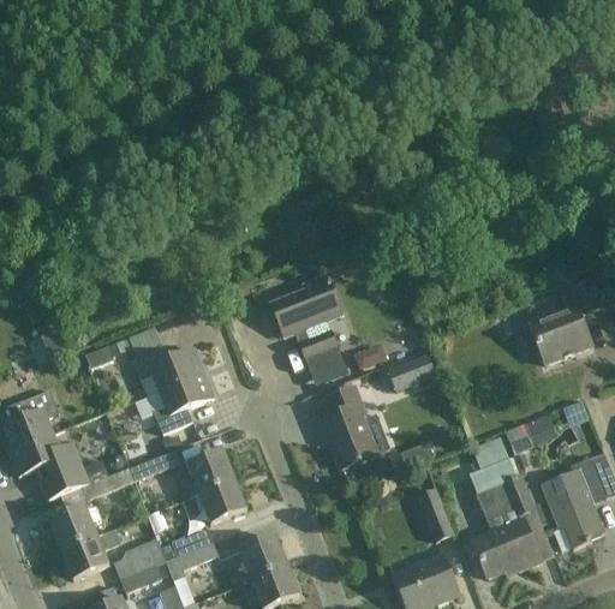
[(306,291),(272,304),(285,338),(297,333),(312,327),(315,335),(299,341),(306,360),(338,348),(327,321),(342,315),(328,276),(304,285),(306,291)]
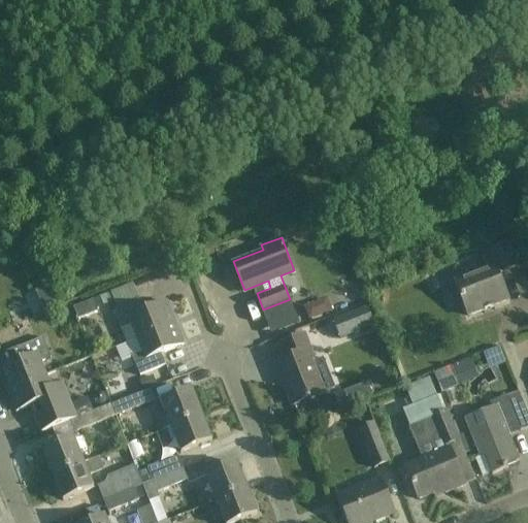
[(487,268),(454,281),(467,314),(507,297),(497,270),(516,263),(506,240),(491,247),(492,248),(481,252),(487,268)]
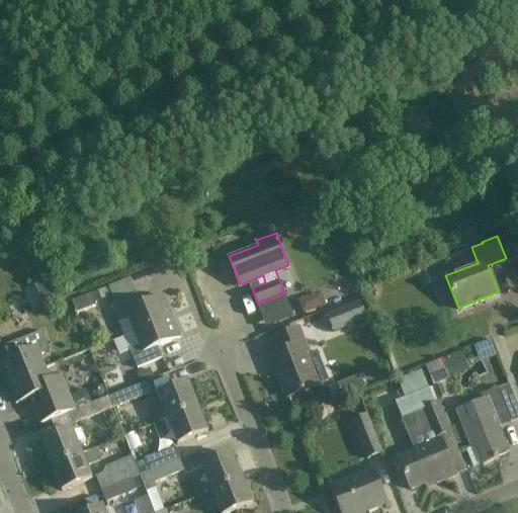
[(346,279),(343,285),(346,291),(356,287),(352,277),(346,279)]
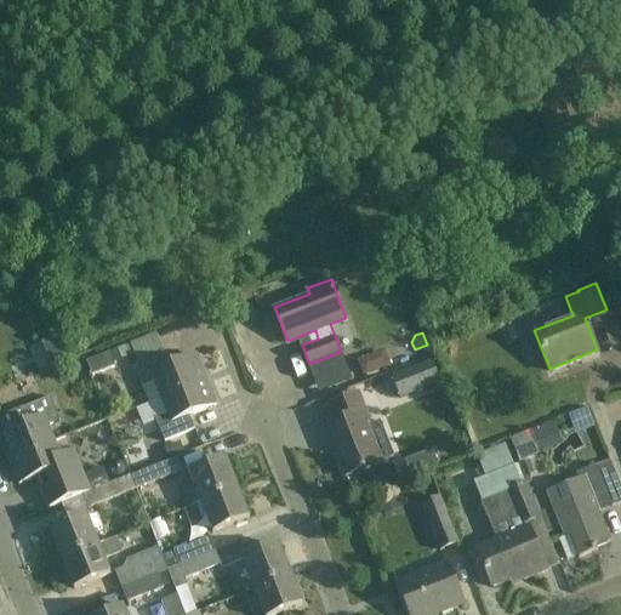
[(124,342),(109,348),(113,357),(127,351),(124,342)]
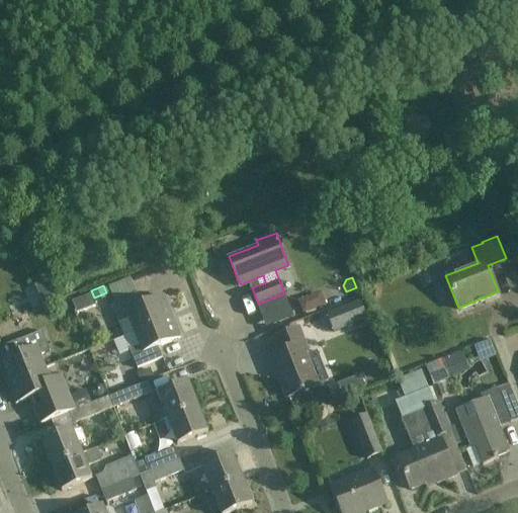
[(111,301),(119,319),(124,332),(172,313),(164,293),(142,303),(138,290),(111,301)]
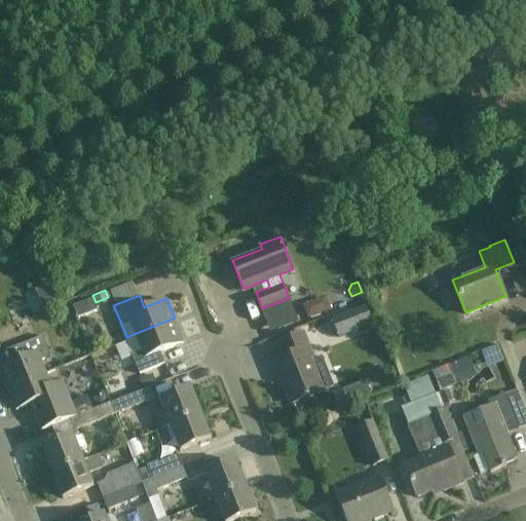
[(310,300),(304,302),(308,312),(318,308),(316,302),(310,300)]
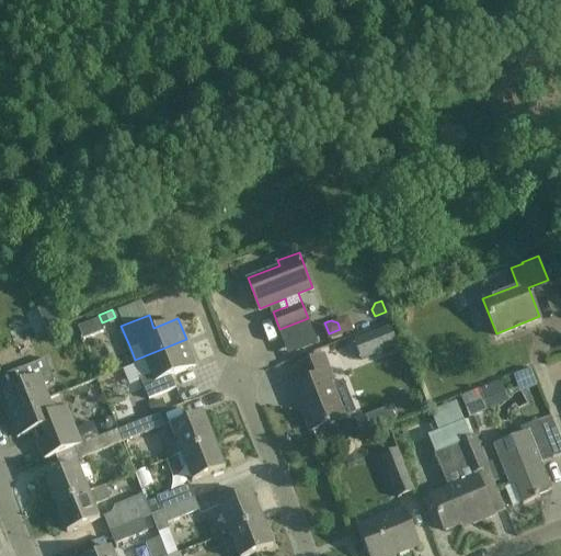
[(389,322),(353,337),(361,355),(397,341),(389,322)]
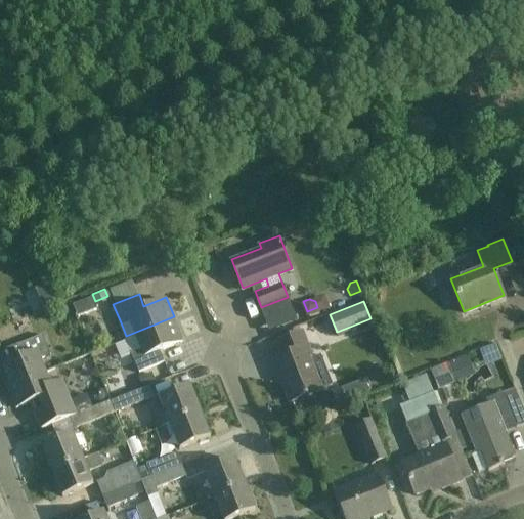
[(183,338),(174,316),(126,336),(139,370),(165,359),(161,347),(183,338)]
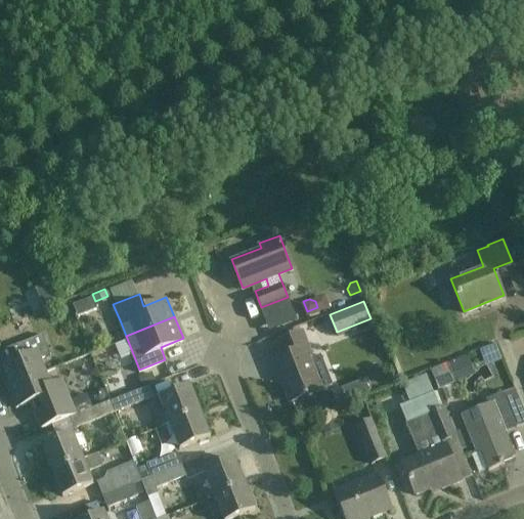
[(281,354),(270,358),(275,373),(279,372),(290,398),(320,387),(320,386),(332,381),(320,351),(308,356),(307,352),(311,350),(302,329),(275,339),(281,354)]
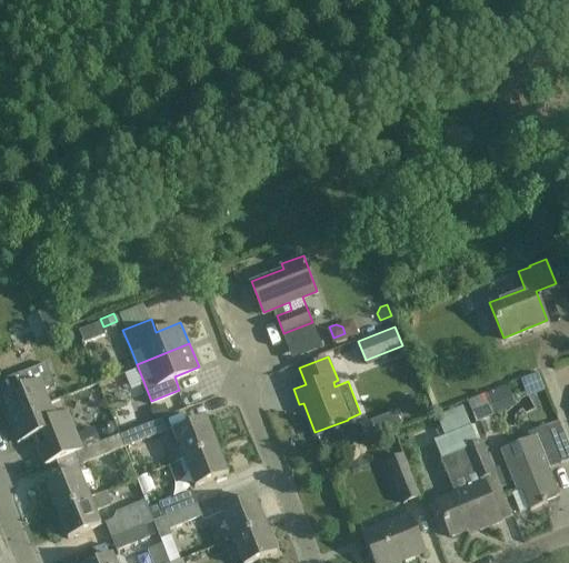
[(47,360),(18,371),(0,378),(0,394),(9,416),(49,400),(43,386),(56,381),(47,360)]
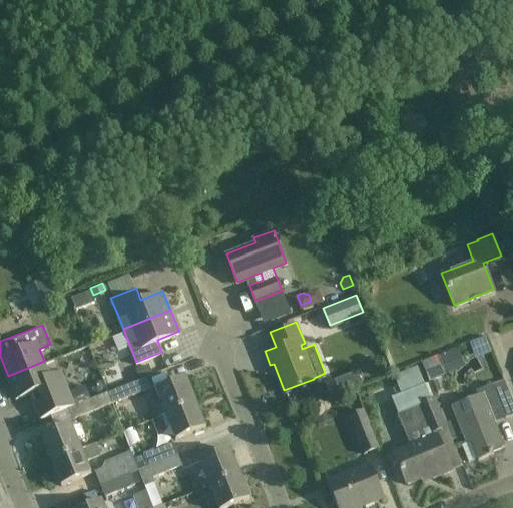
[(483,336),(473,340),(477,350),(487,346),(483,336)]
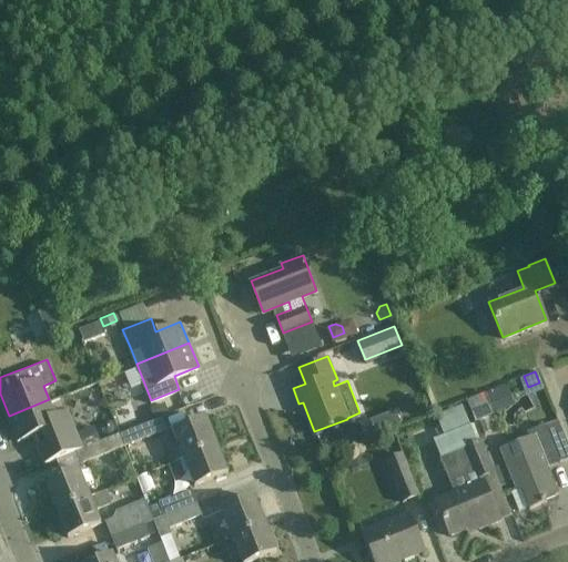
[(438,443),(476,428),(459,390),(434,401),(443,421),(430,426),(438,443)]
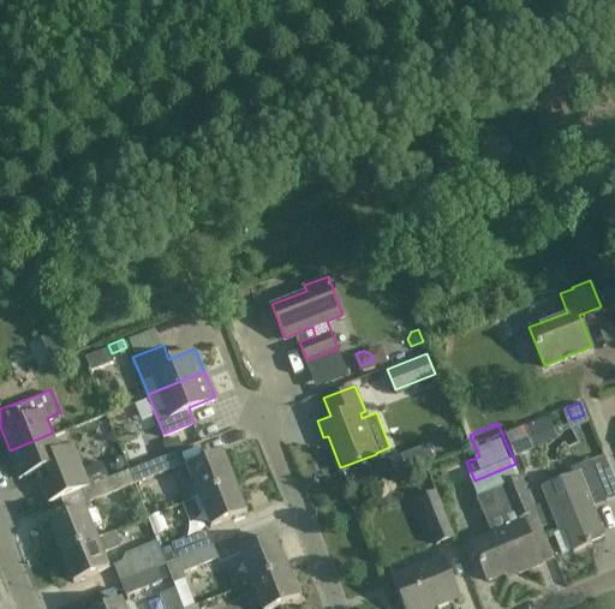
[(521,429),(509,434),(517,451),(529,446),(521,429)]
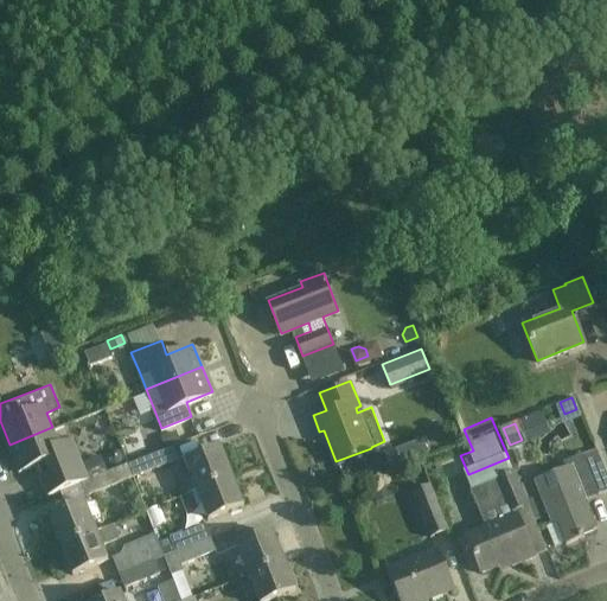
[(58,443),(52,427),(10,445),(19,470),(36,462),(48,491),(85,475),(71,439),(58,443)]
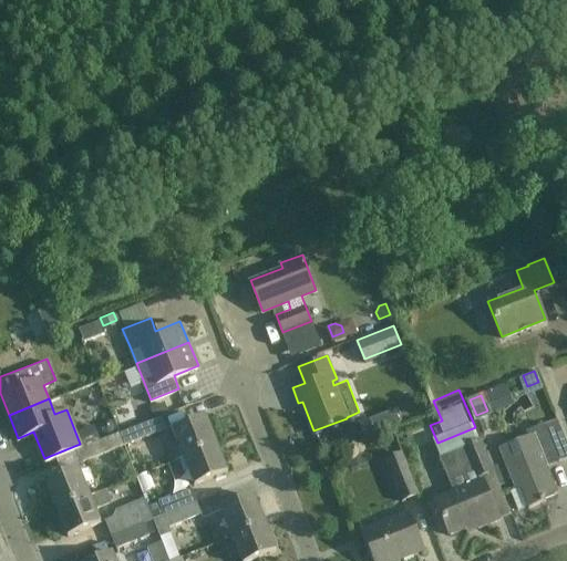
[(163,400),(151,405),(154,413),(166,408),(163,400)]
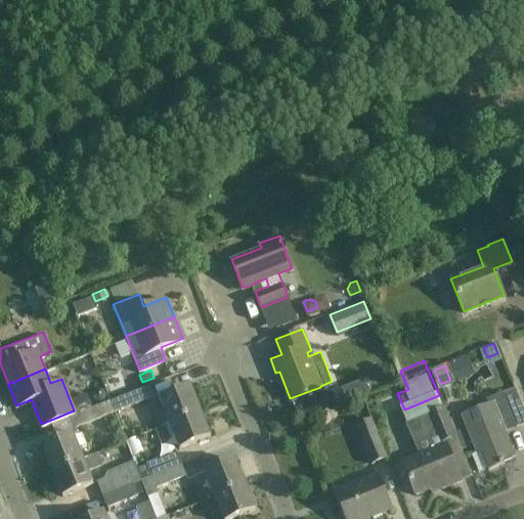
[(149,383),(111,398),(115,409),(154,394),(149,383)]
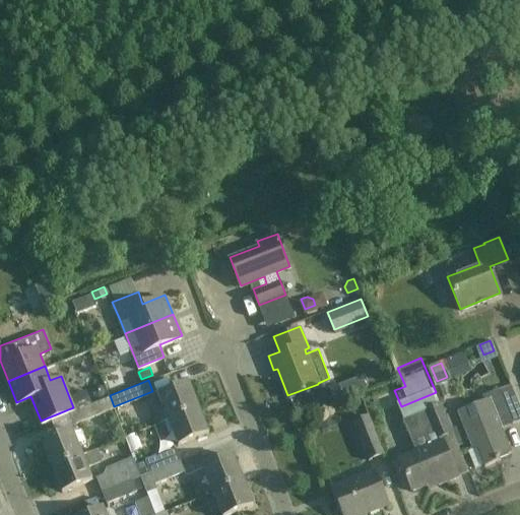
[(151,407),(156,422),(198,405),(189,380),(158,392),(163,403),(151,407)]
